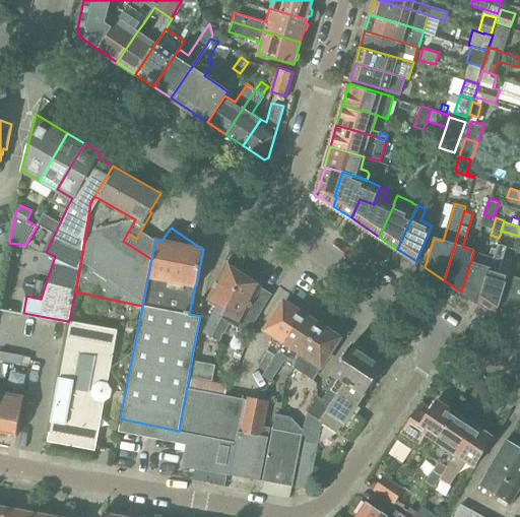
[(488,276),(479,304),(498,316),(509,274),(499,271),(499,270),(505,251),(504,251),(506,245),(501,243),(500,249),(496,248),(488,276)]
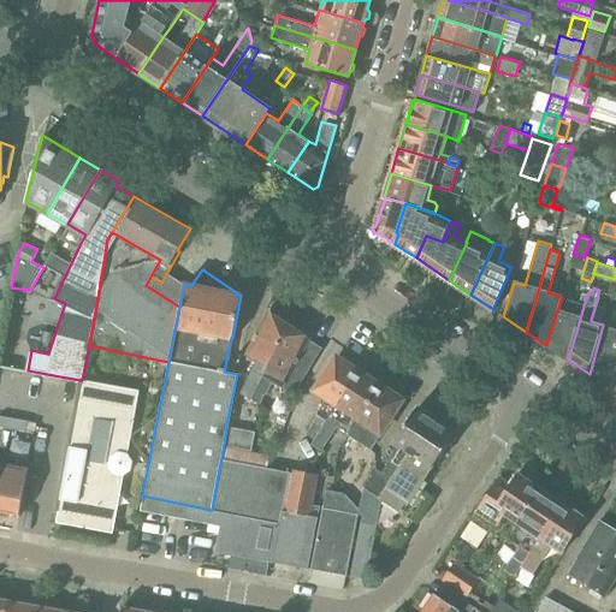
[(561,299),(546,345),(568,360),(578,327),(587,293),(582,291),(579,302),(562,296),(561,296),(561,299)]
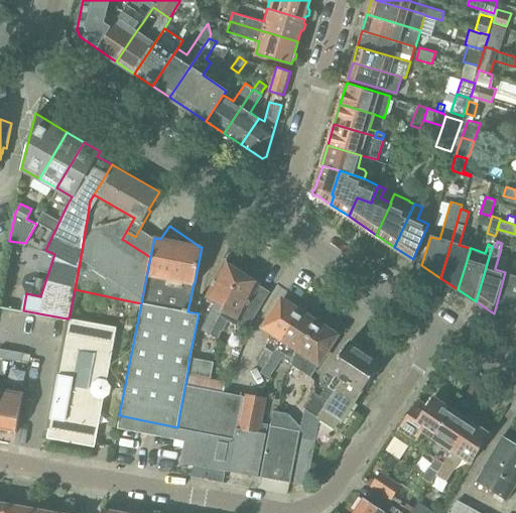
[(208,314),(201,329),(211,334),(241,272),(224,261),(206,296),(215,301),(208,314)]
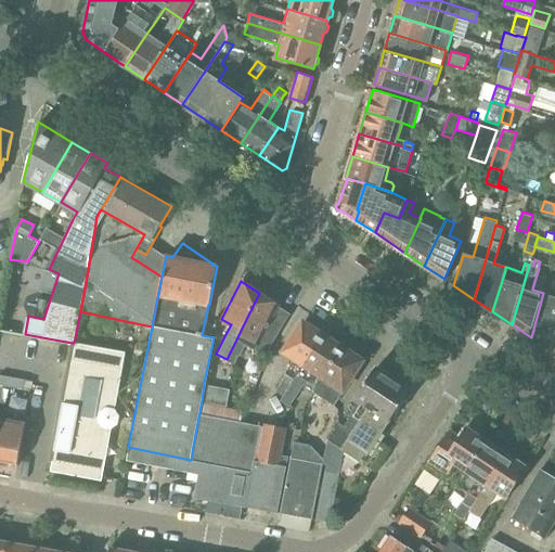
[(259,293),(227,359),(233,362),(233,360),(237,352),(240,354),(244,344),(267,355),(271,343),(289,312),(259,293)]
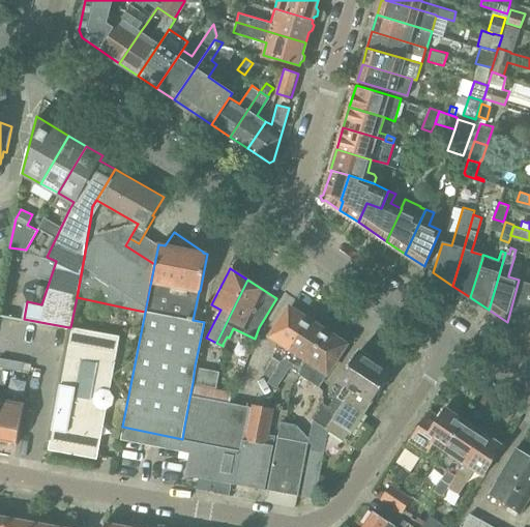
[(529,283),(519,280),(507,322),(525,334),(529,316),(529,283)]
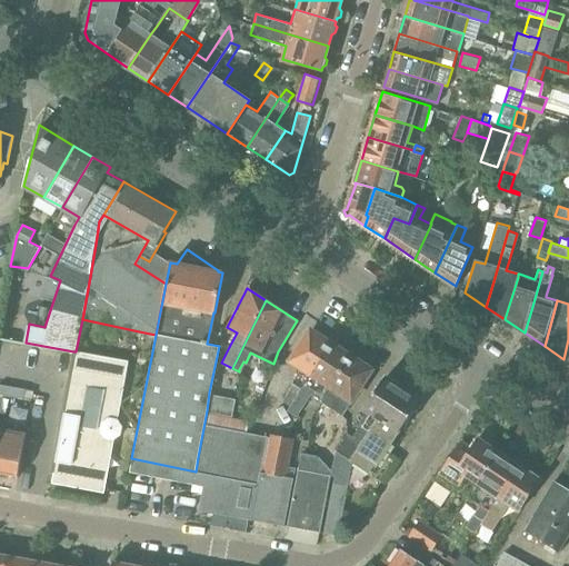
[(282,399),(290,405),(331,343),(311,329),(291,358),(303,366),(295,380),(289,387),(290,387),(282,399)]
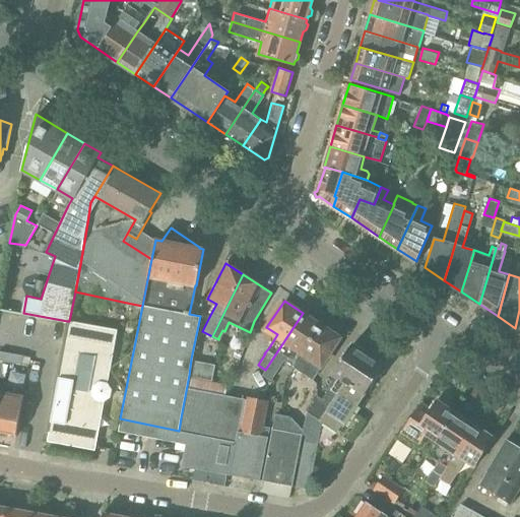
[(265,370),(263,374),(270,379),(283,359),(295,366),(321,324),(303,313),(265,370)]
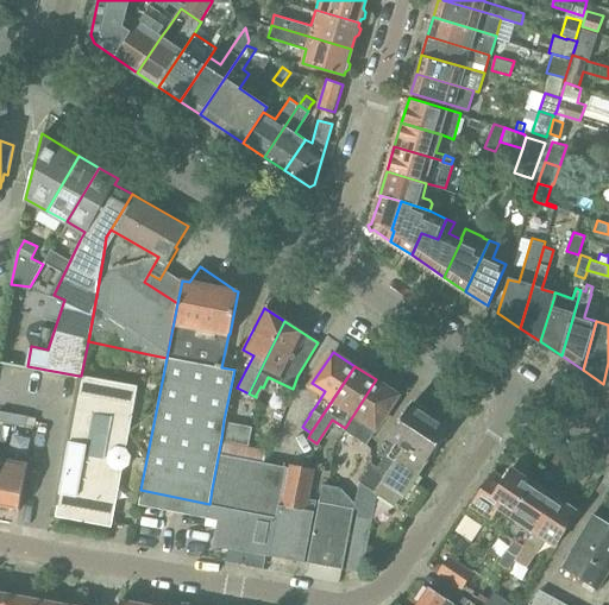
[(81,376),(55,516),(112,525),(117,502),(113,500),(119,466),(123,467),(131,461),(132,454),(126,446),(135,404),(106,398),(110,383),(137,388),(138,386),(81,376)]
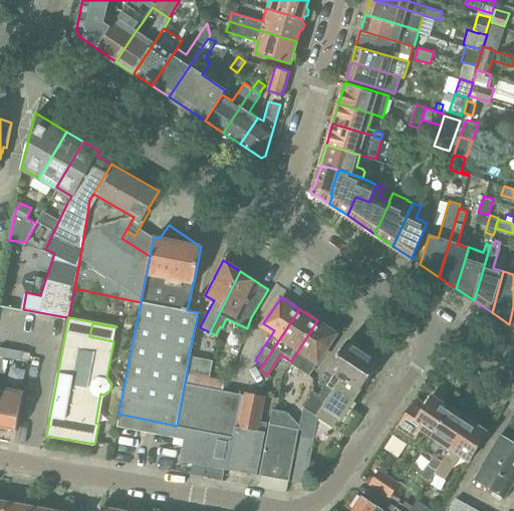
[(317,320),(291,361),(309,372),(335,332),(317,320)]
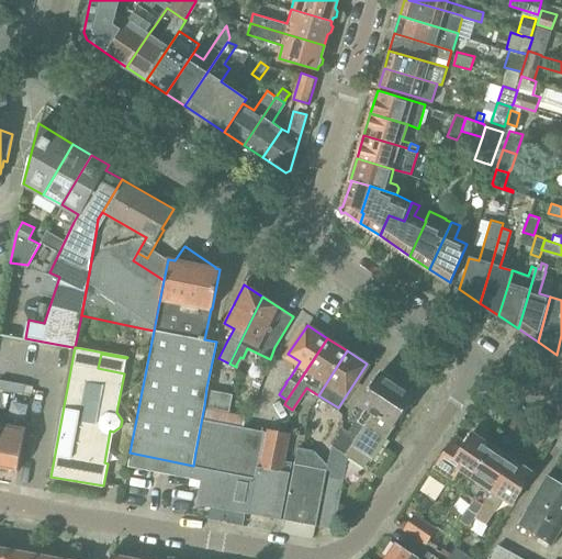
[(344,427),(333,444),(338,447),(341,449),(350,436),(357,440),(358,439),(362,442),(363,438),(380,449),(415,394),(381,371),(360,403),(367,407),(360,418),(358,417),(349,431),(344,427)]
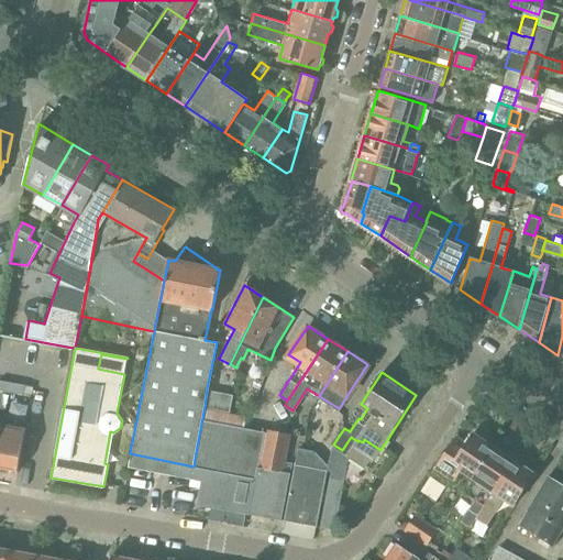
[(0,388),(10,391),(11,381),(0,379),(0,388)]
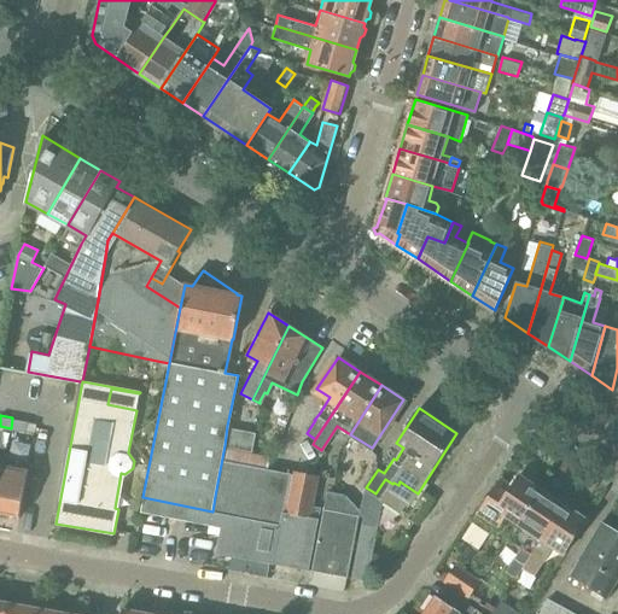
[(12,417),(11,428),(25,431),(28,421),(12,417)]
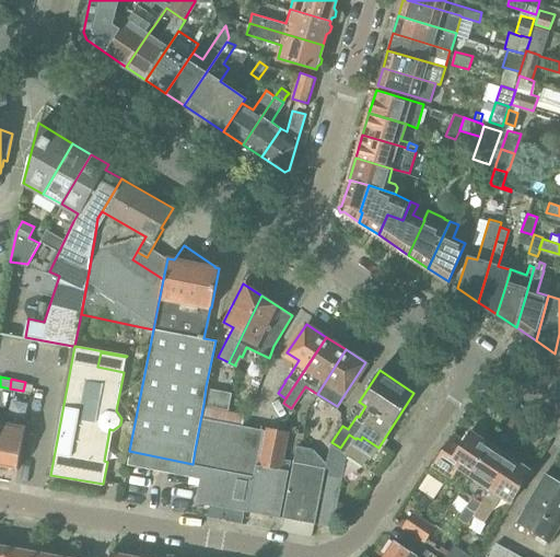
[(232,391),(206,386),(203,404),(229,408),(232,391)]
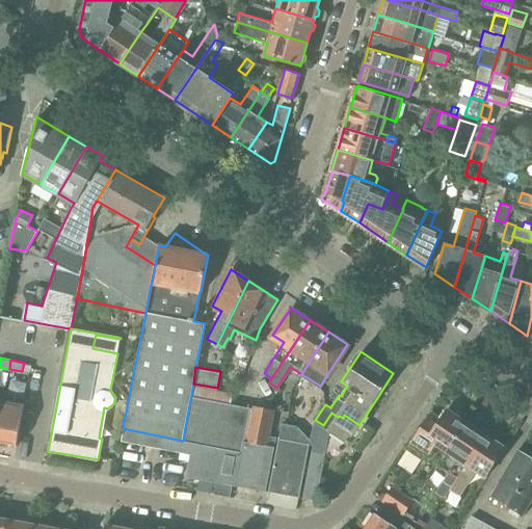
[(201,445),(194,477),(237,484),(245,440),(244,440),(250,406),(231,402),(233,392),(217,388),(193,384),(185,427),(183,441),(201,445)]
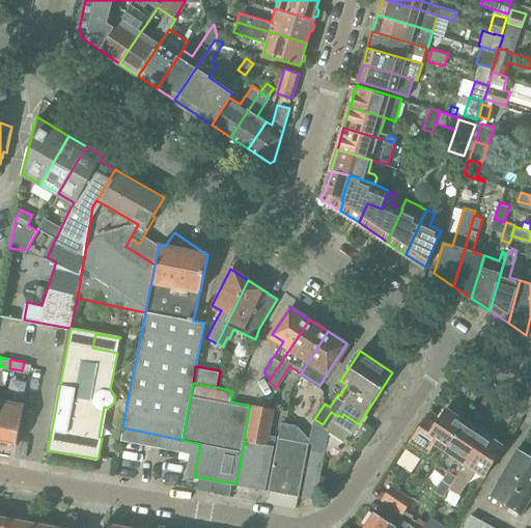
[(4,398),(0,419),(0,440),(17,444),(24,403),(4,398)]
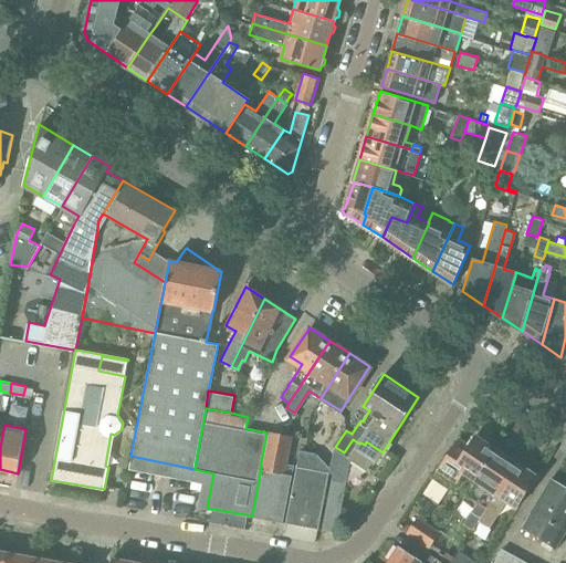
[(263,468),(261,468),(252,515),(283,521),(292,473),(286,472),(293,434),(271,429),(263,468)]
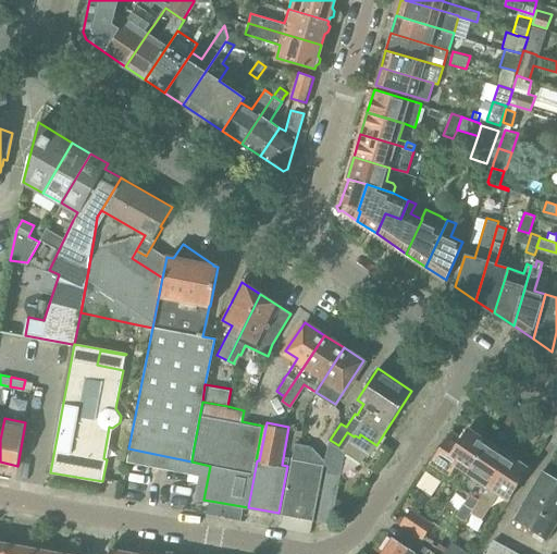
[(450,431),(431,460),(450,474),(456,465),(467,471),(468,472),(487,442),(486,441),(485,438),(480,433),(477,434),(467,428),(460,438),(450,431)]
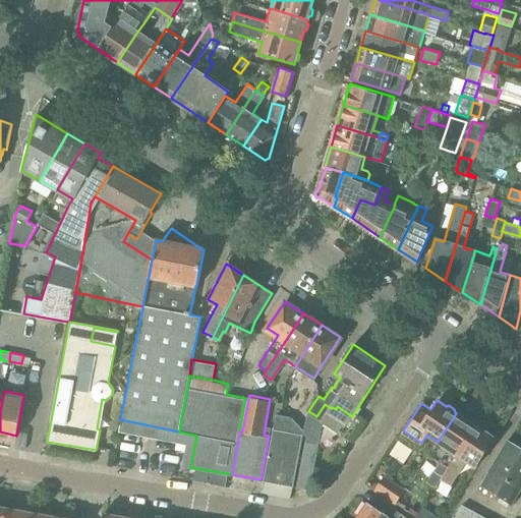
[(312,415),(307,442),(319,444),(323,420),(341,433),(352,416),(337,406),(336,409),(332,407),(331,408),(325,404),(316,416),(313,414),(312,415)]
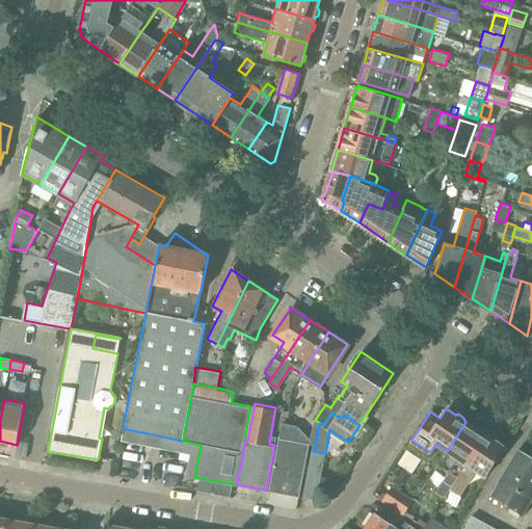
[(282,422),(278,435),(310,441),(310,439),(298,425),(282,422)]
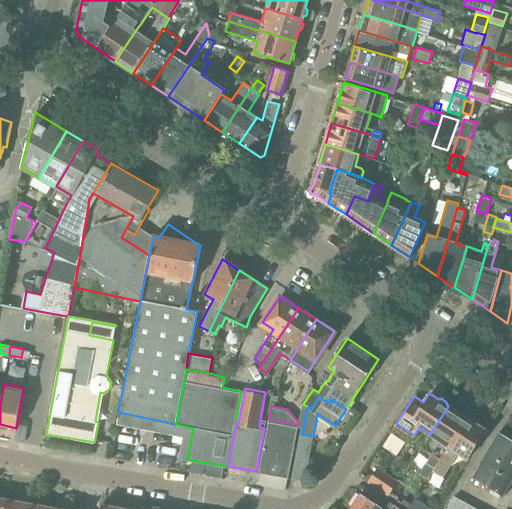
[(427,460),(419,472),(428,477),(433,470),(432,469),(439,459),(466,418),(458,413),(458,409),(452,406),(449,407),(448,406),(430,434),(429,433),(421,447),(432,454),(427,460)]
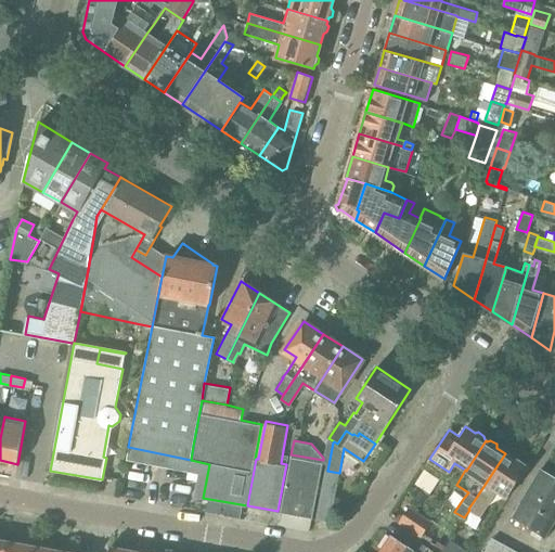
[(476,498),(468,509),(469,510),(480,516),(498,490),(507,497),(527,467),(525,466),(524,463),(518,459),(515,460),(505,453),(476,498)]
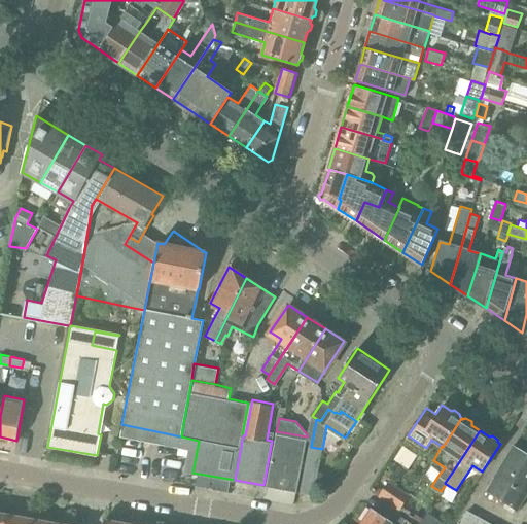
[(307,437),(276,431),(272,457),(267,486),(295,491),(302,462),(306,439),(307,437)]
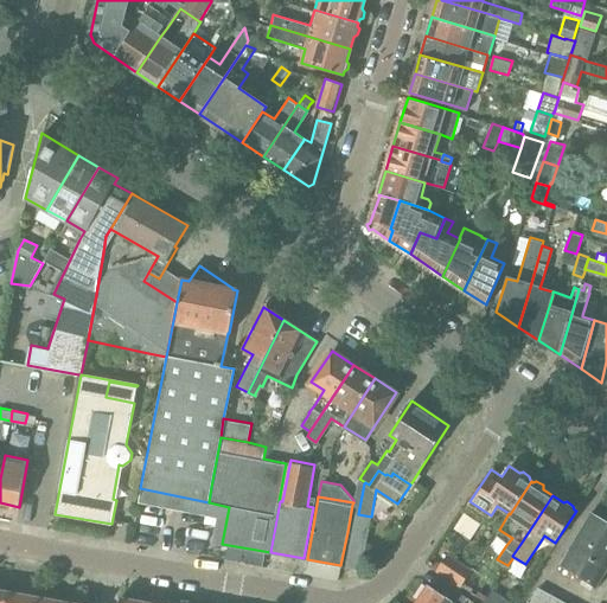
[(606,520),(590,511),(558,564),(596,585),(606,568),(606,520)]
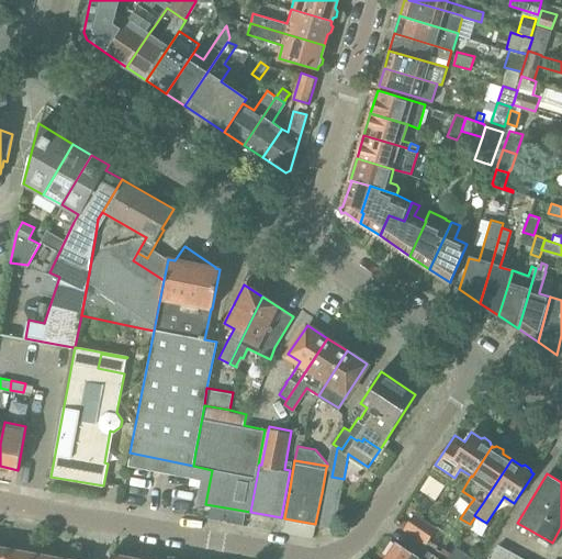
[(329,477),(325,501),(338,503),(344,479),(332,477),(329,477)]
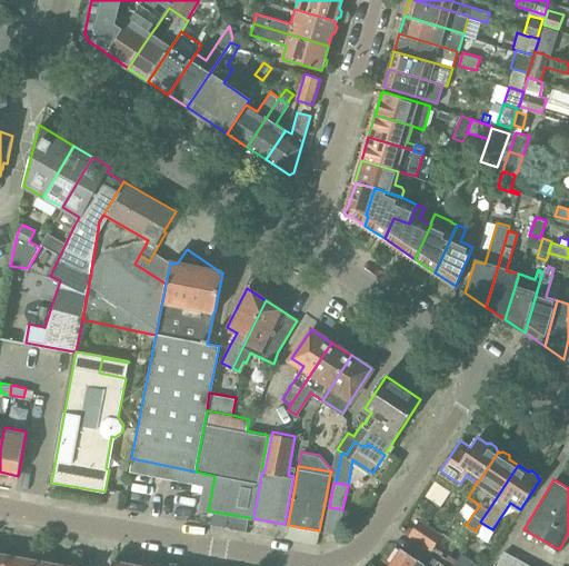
[(342,509),(329,507),(323,532),(338,534),(342,509)]
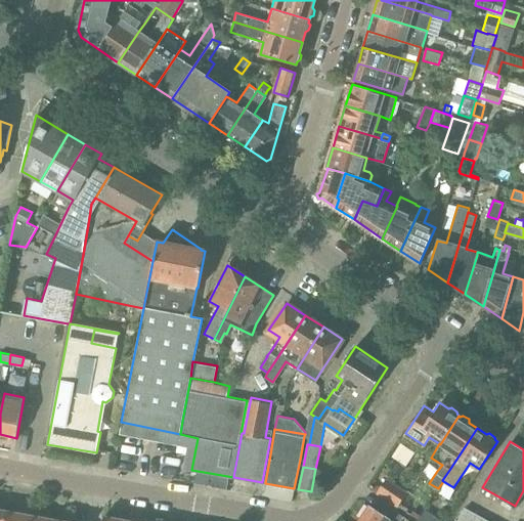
[(386,477),(376,492),(397,507),(406,491),(386,477)]
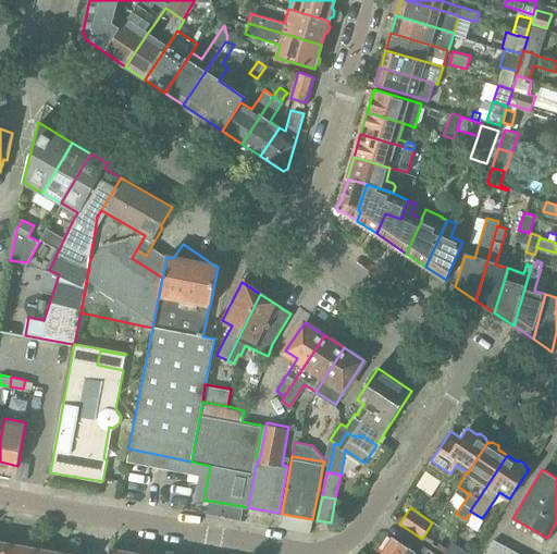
[(419,553),(393,537),(380,553),(419,553)]
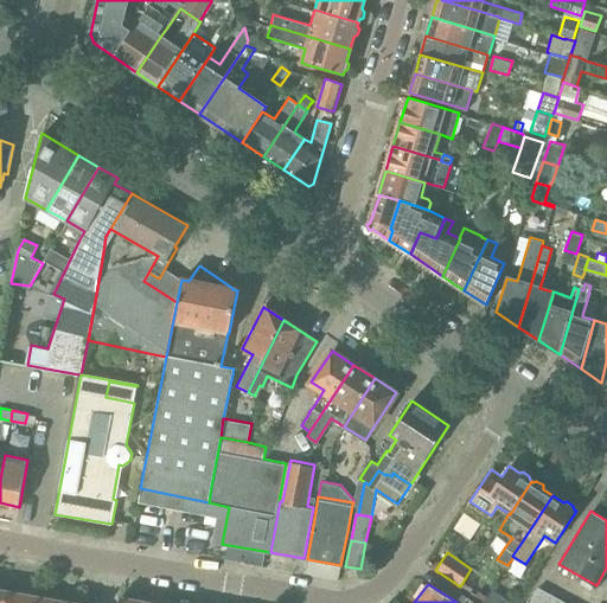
[(493,587),(481,602),(511,602),(513,601),(493,587)]
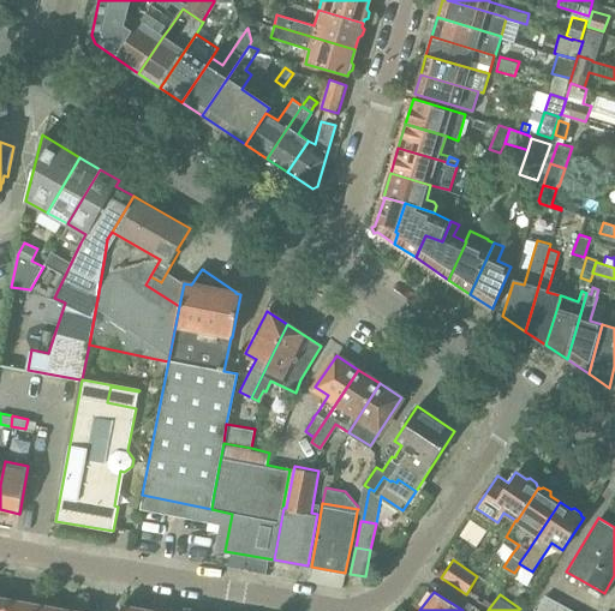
[(574,610),(545,595),(537,610),(574,610)]
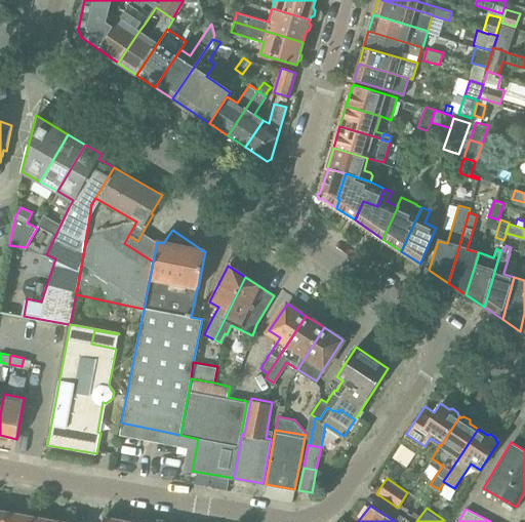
[(396,511),(393,516),(400,521),(404,516),(396,511)]
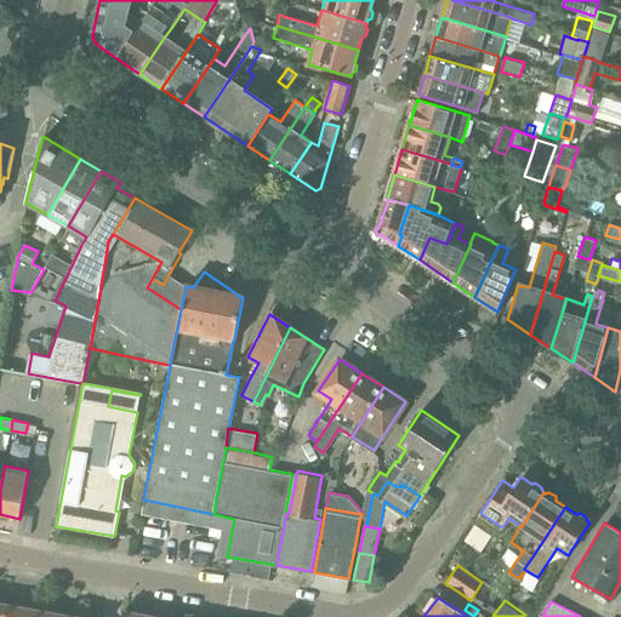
[(5,616),(34,616),(36,610),(7,605),(5,616)]
